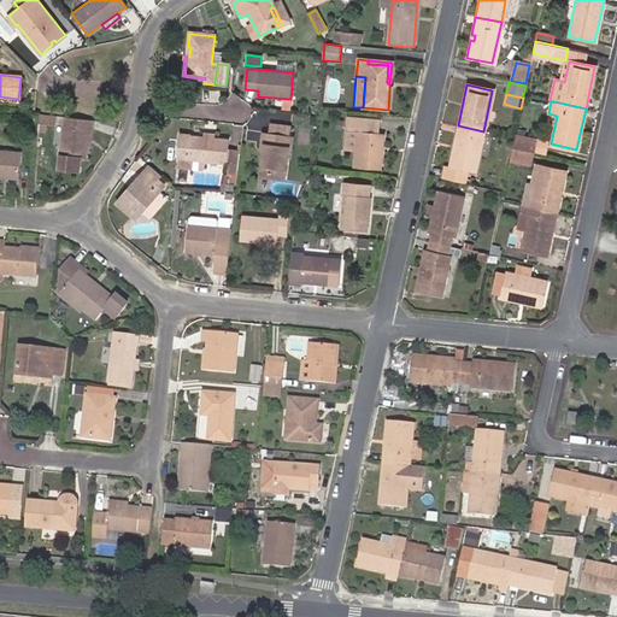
[(381,170),(382,152),(383,147),(385,134),(380,133),(381,119),(348,116),(347,128),(359,130),(356,168),(381,170)]
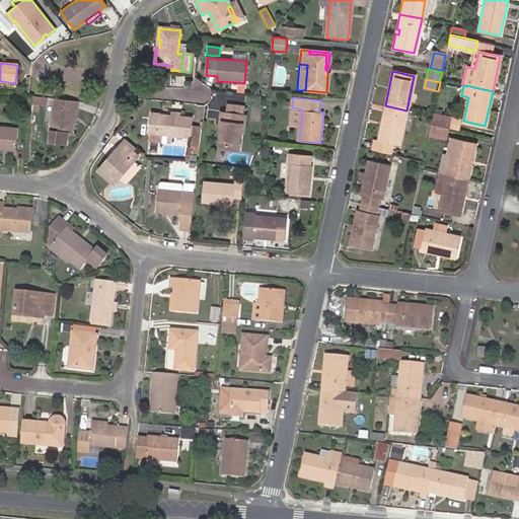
[(78,107),(79,100),(55,98),(52,130),(51,140),(68,142),(69,132),(73,132),(74,121),(75,107),(78,107)]
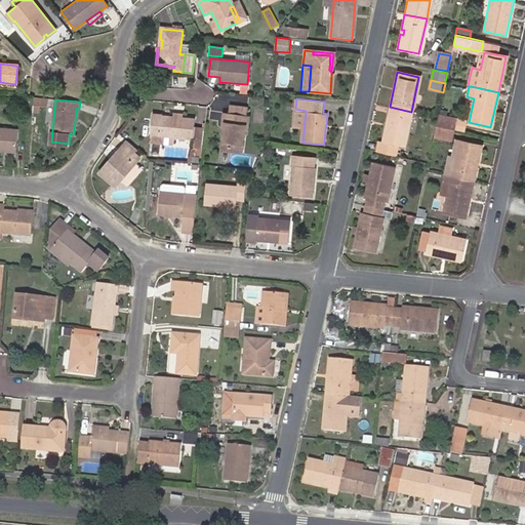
[(230,143),(229,151),(241,152),(244,133),(246,133),(249,116),(246,116),(247,108),(231,106),(230,114),(225,113),(223,122),(226,122),(223,142),(230,143)]
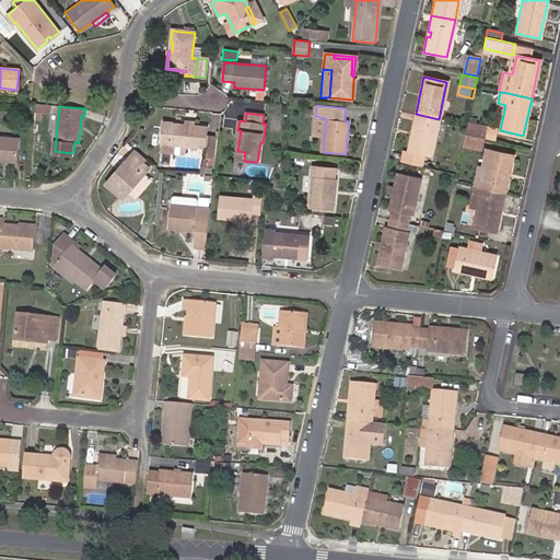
[(439,119),(416,114),(407,152),(405,164),(419,167),(422,155),(430,156),(439,119)]
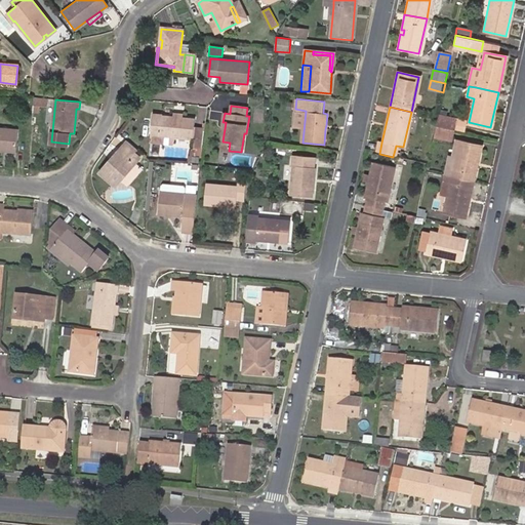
[(182,117),(174,117),(152,114),(150,133),(173,136),(192,138),(194,119),(182,117)]
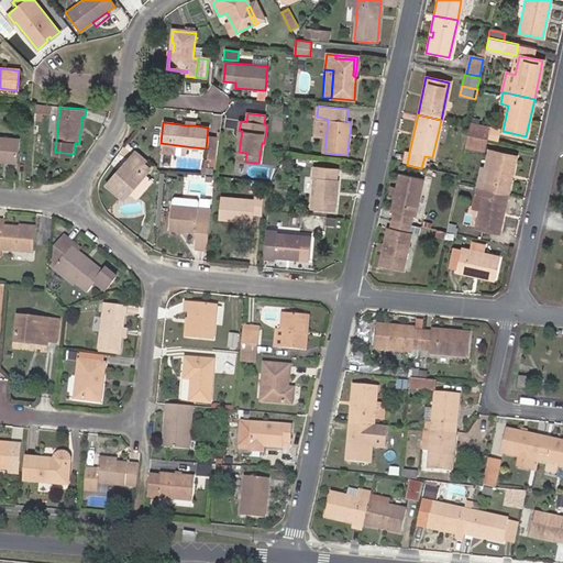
[(485,139),(488,127),(470,123),(468,127),(467,134),(485,139)]
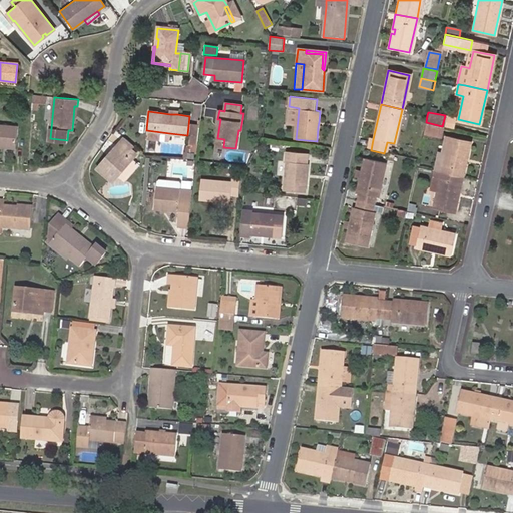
[(442,126),(452,128),(454,118),(445,115),(442,126)]
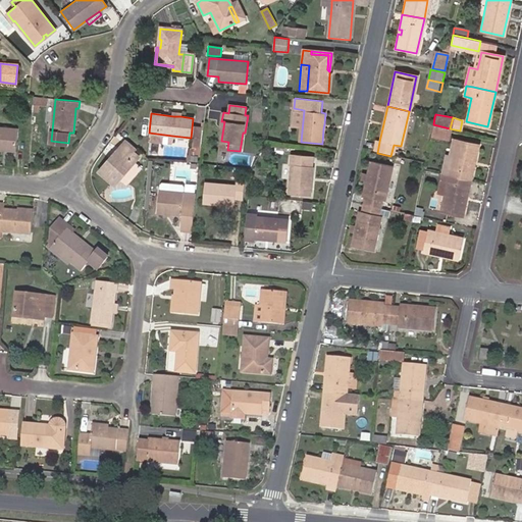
[(448,140),(450,128),(433,124),(430,136),(448,140)]
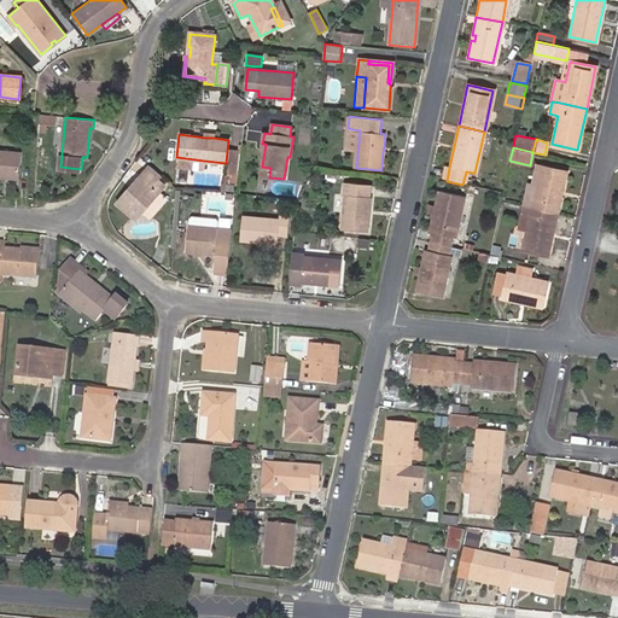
[(0,175),(19,178),(22,151),(0,149),(0,175)]
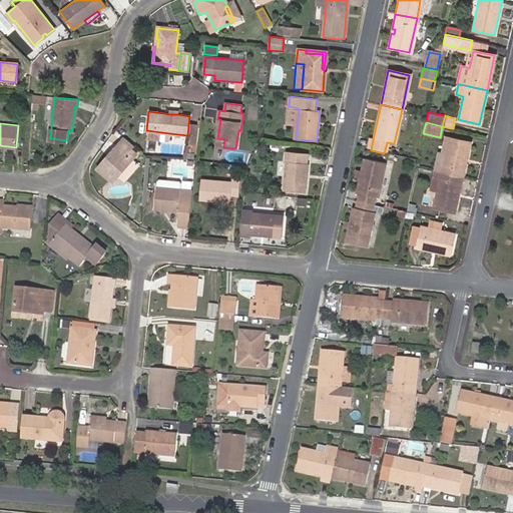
[(197,125),(189,124),(187,135),(185,153),(188,153),(194,154),(197,125)]
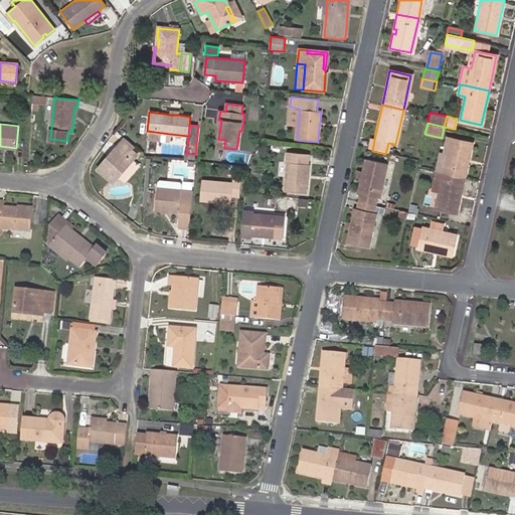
[(121,129),(119,132),(125,137),(126,138),(128,135),(121,129)]
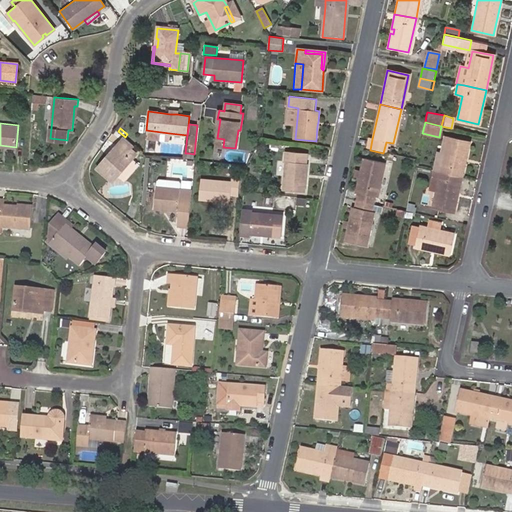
[(169,133),(146,130),(145,139),(168,141),(169,133)]
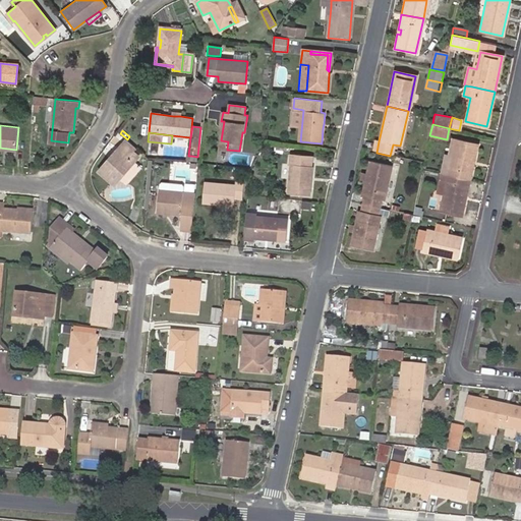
[(127,139),(126,138),(118,148),(128,157),(132,152),(128,148),(131,143),(127,139)]
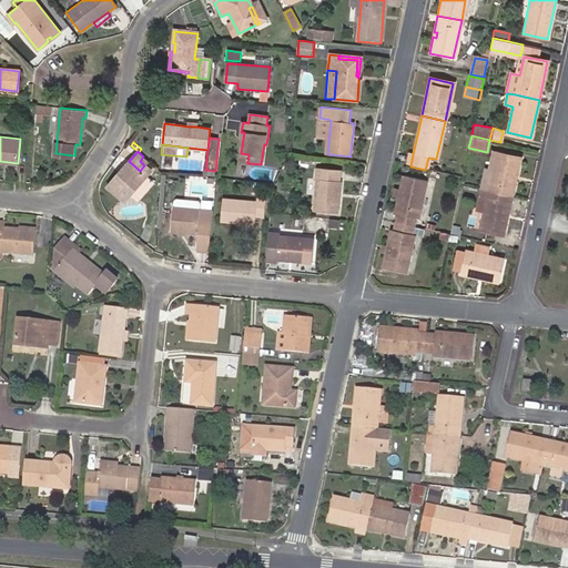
[(240,161),(247,163),(249,154),(241,153),(240,161)]
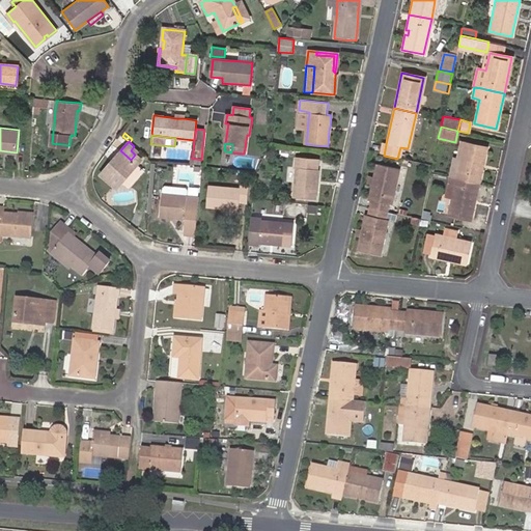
[(456,179),(478,184),(486,148),(465,143),(460,160),(456,179)]
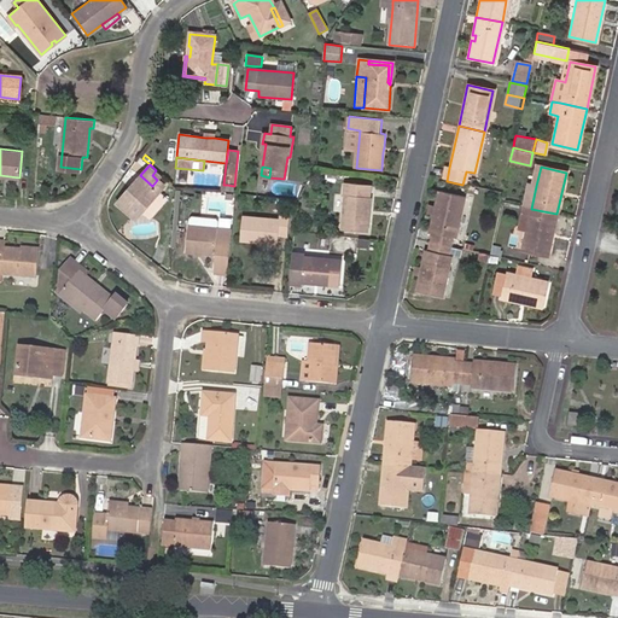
[(152,186),(140,175),(132,185),(134,186),(128,194),(126,192),(116,202),(135,219),(164,185),(157,180),(152,186)]
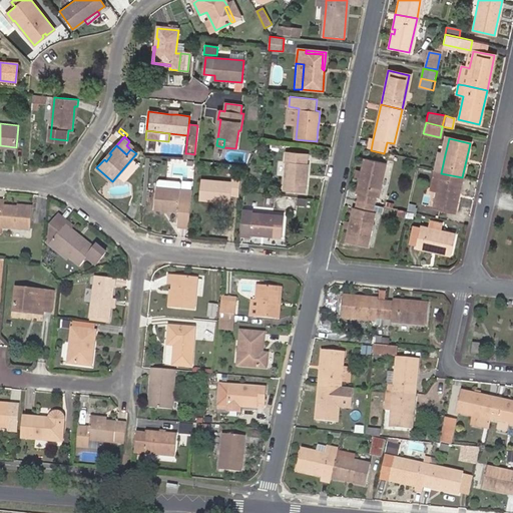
[(288,152),(287,161),(284,190),(305,192),(308,163),(306,163),(307,154),(288,152)]
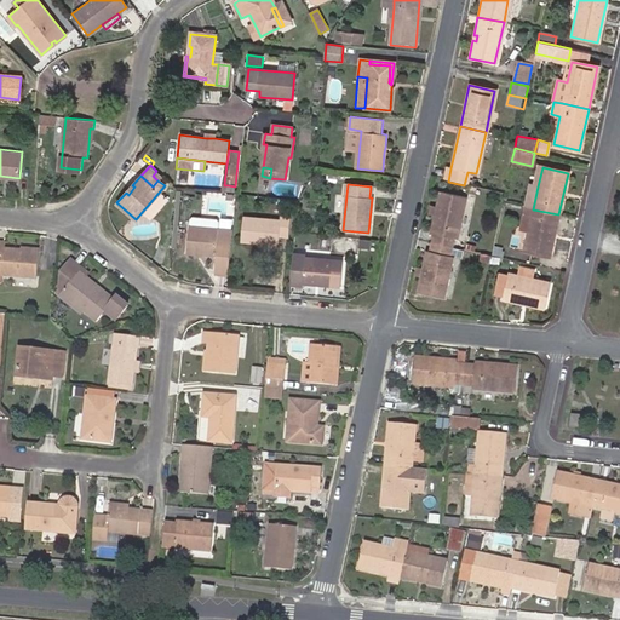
[(530,185),(526,207),(533,210),(538,187),(530,185)]
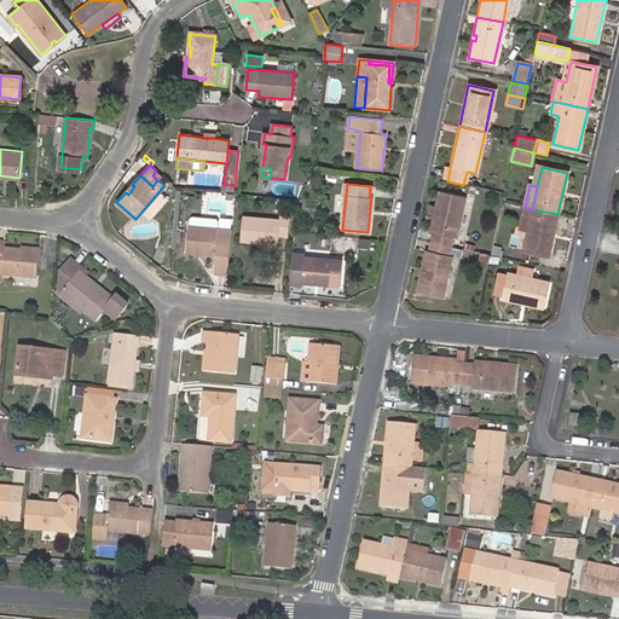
[(433,233),(431,243),(450,247),(452,237),(455,238),(464,197),(438,191),(434,209),(433,217),(429,232),(433,233)]
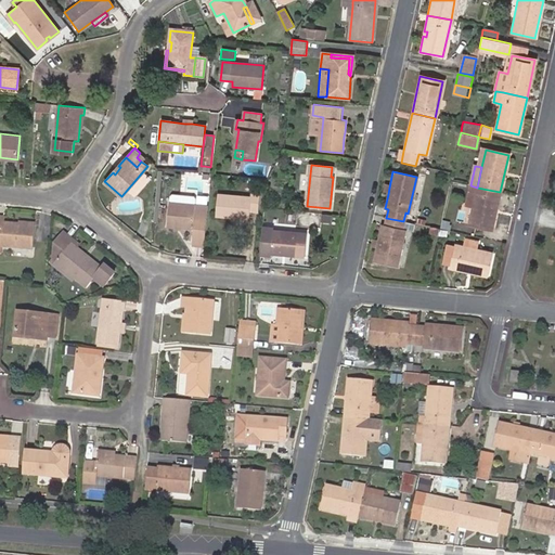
[(477,188),(470,185),(466,205),(473,207),(477,188)]
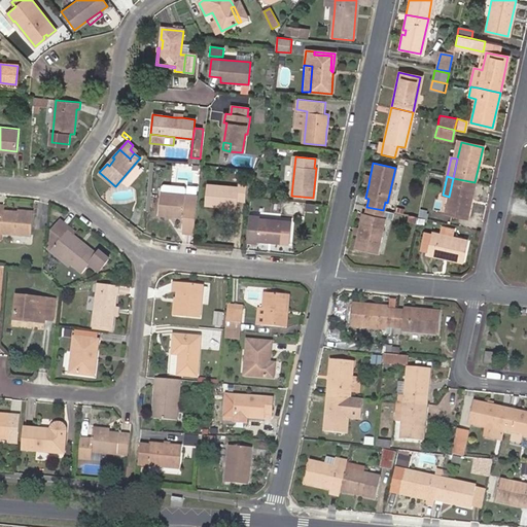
[(467,216),(475,182),(453,178),(449,197),(446,212),(467,216)]
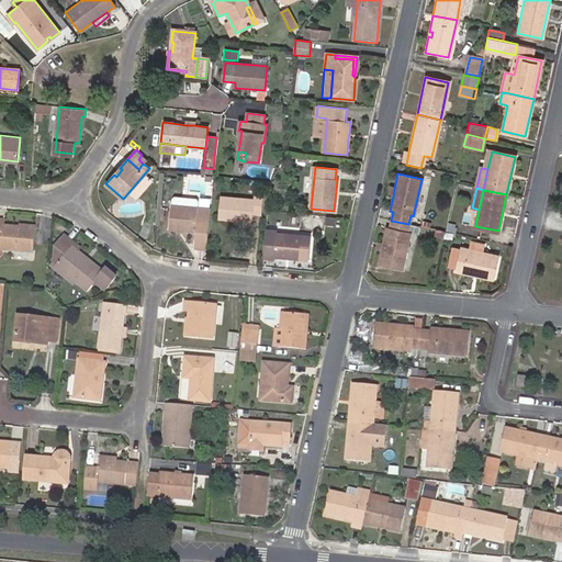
[(235,220),(251,222),(253,213),(261,214),(262,197),(254,195),(253,200),(220,197),(217,217),(235,220)]
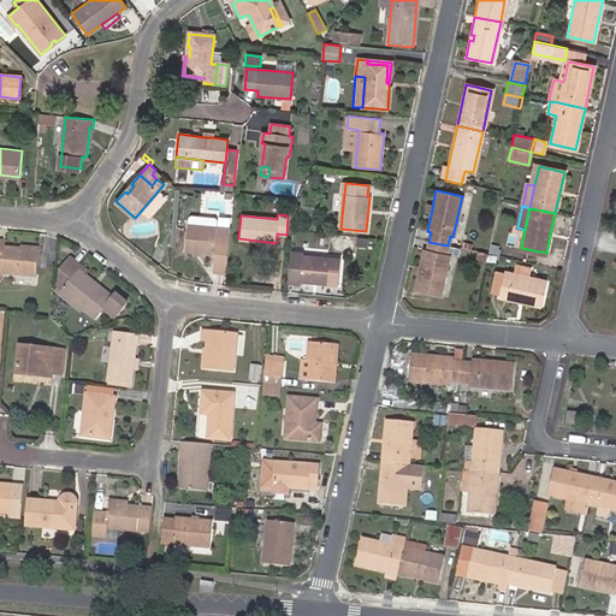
[(188,224),(215,226),(215,220),(213,217),(191,215),(188,218),(188,224)]
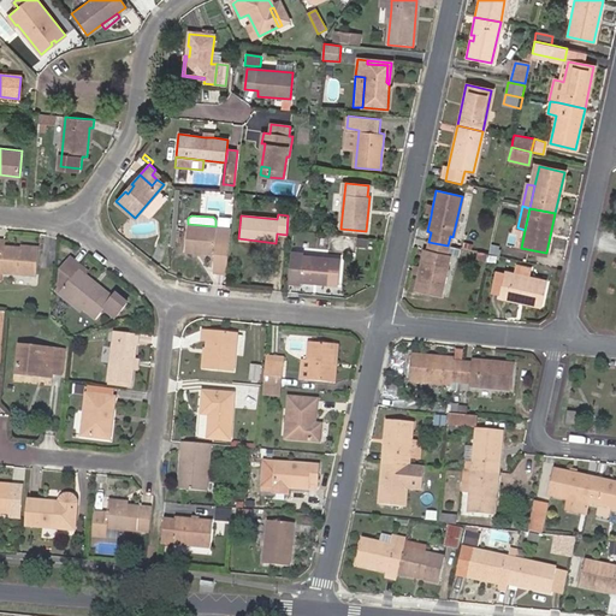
[(188,224),(185,249),(214,252),(213,267),(226,268),(230,227),(217,226),(215,226),(188,224)]
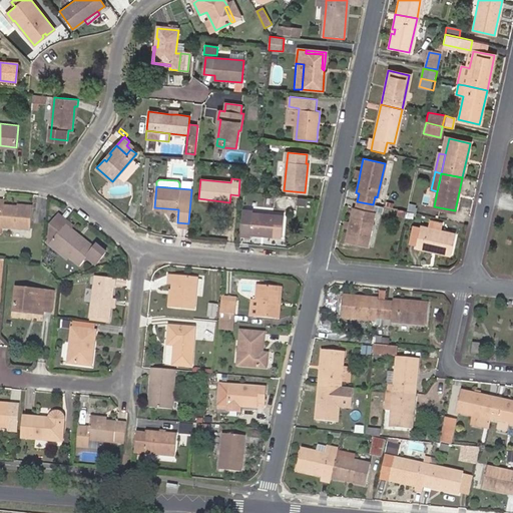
[(0,225),(29,228),(31,207),(16,206),(2,204),(2,199),(0,198),(0,225)]
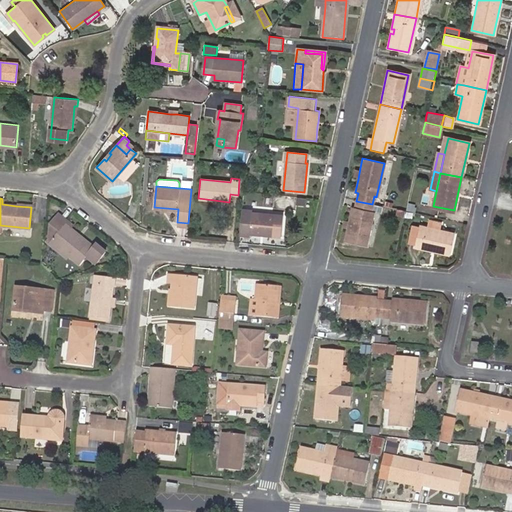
[(372,204),(356,201),(354,208),(352,207),(349,221),(348,226),(344,241),(365,246),(373,212),(371,211),(372,204)]
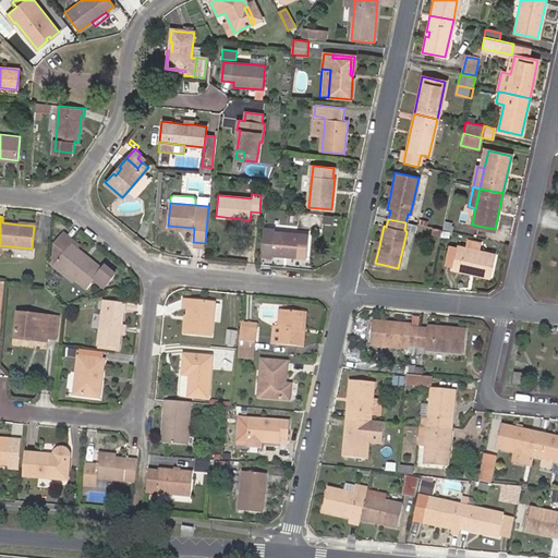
[(415,225),(405,222),(404,230),(407,231),(414,232),(415,225)]
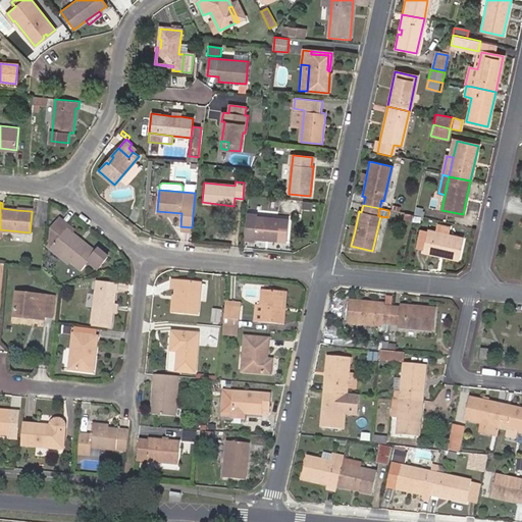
[(254,238),(286,241),(289,220),(256,216),(256,213),(246,212),(244,238),(254,239),(254,238)]
